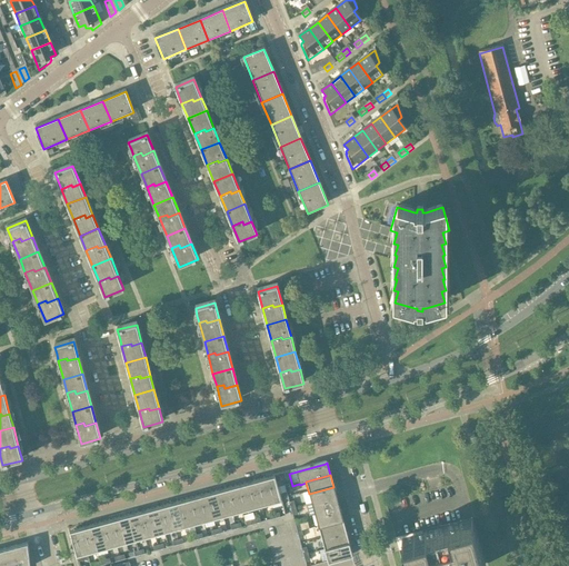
[(275,477),(263,480),(270,505),(271,510),(282,507),(277,485),(275,478),(275,477)]
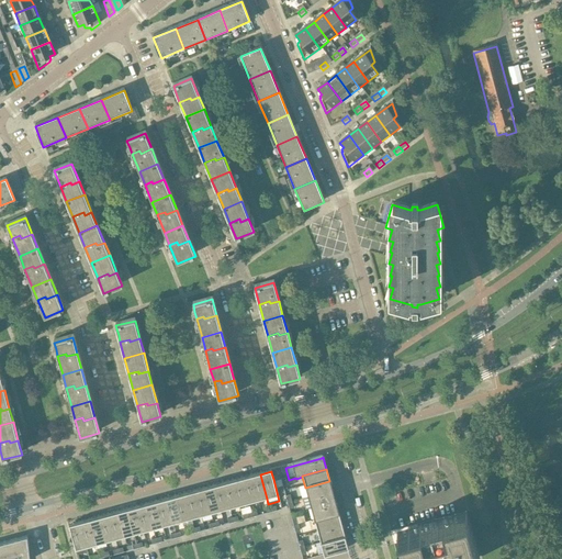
[(267,499),(260,474),(250,477),(257,501),(267,499)]
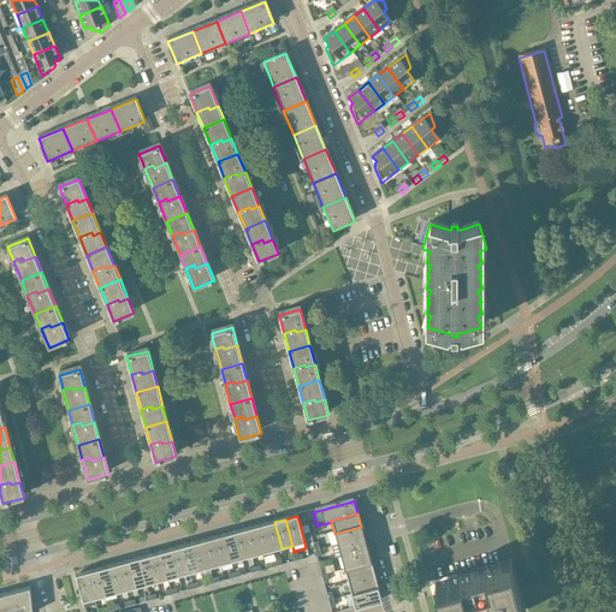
[(282,548),(274,522),(265,526),(272,552),(282,548)]
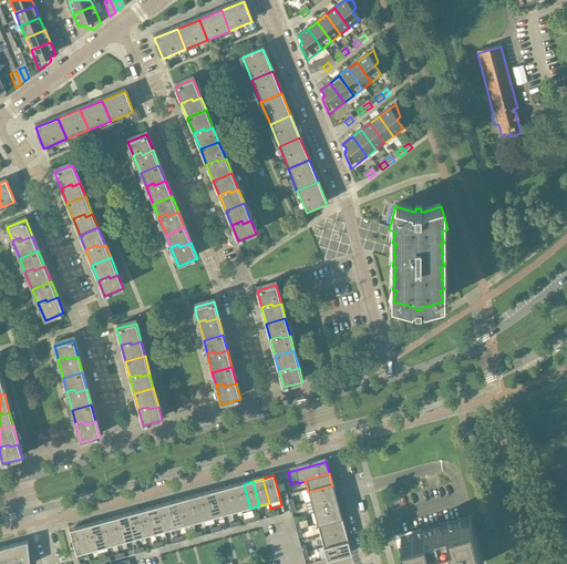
[(250,509),(244,484),(234,486),(240,511),(250,509)]
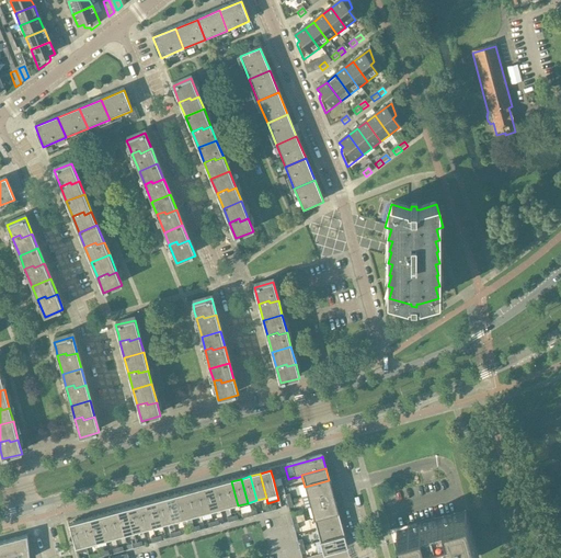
[(305,487),(299,488),(302,500),(332,491),(329,480),(305,487)]
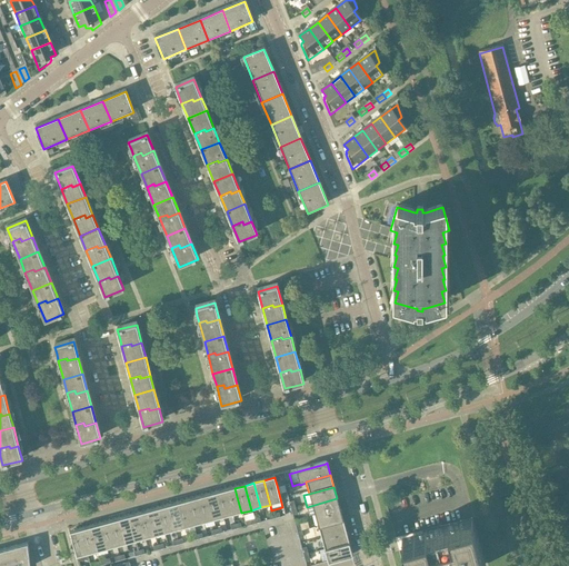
[(241,513),(235,488),(225,490),(231,515),(241,513)]
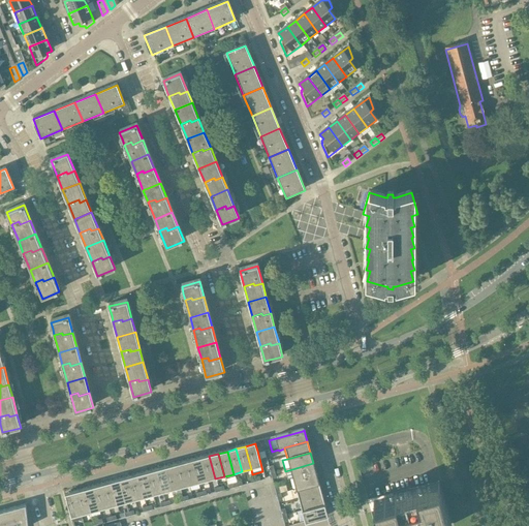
[(215,478),(209,456),(200,459),(207,482),(215,478)]
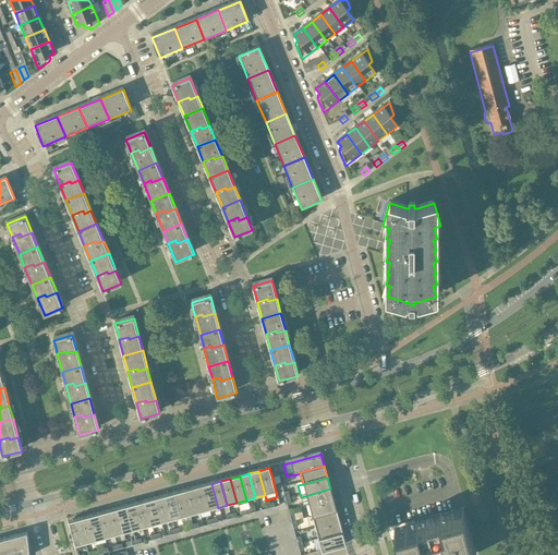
[(211,484),(202,486),(209,516),(219,514),(218,508),(211,484)]
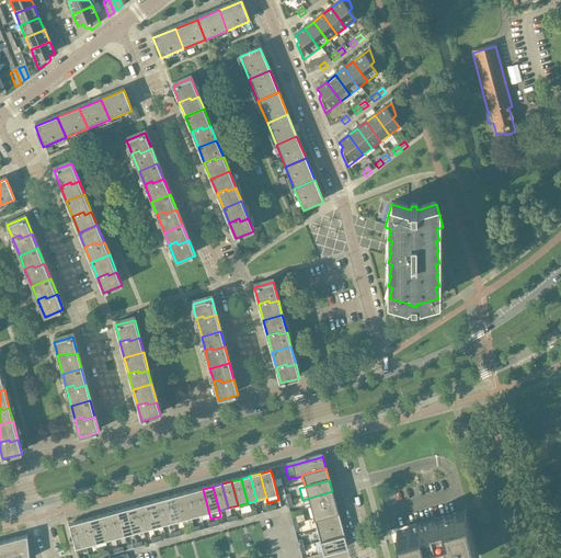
[(203,489),(193,491),(199,515),(201,515),(203,523),(212,520),(210,519),(203,489)]
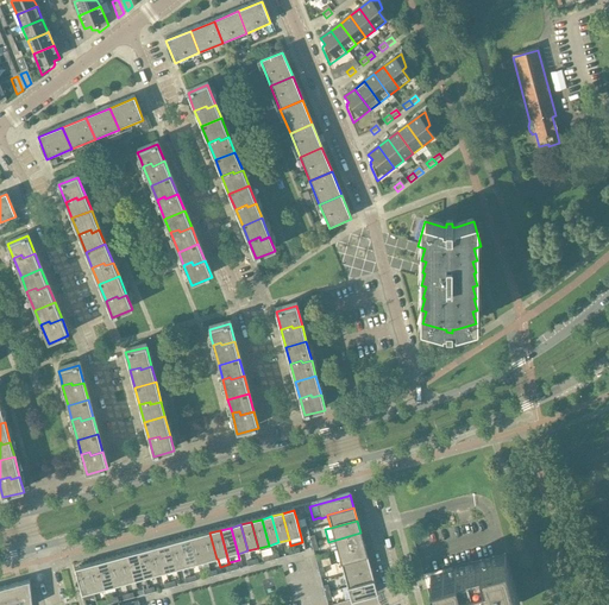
[(217,559),(209,533),(200,536),(207,562),(217,559)]
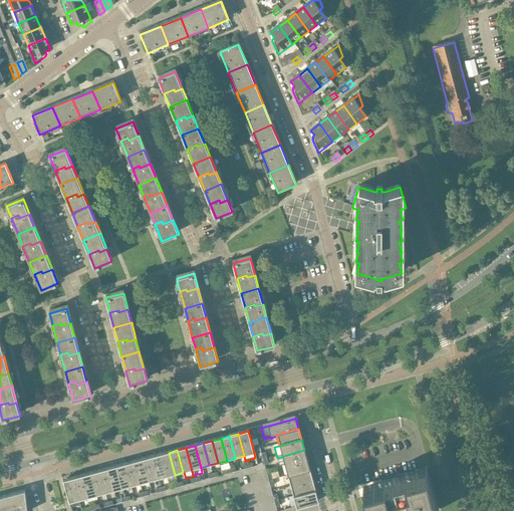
[(304,450),(277,458),(279,468),(285,467),(307,461),(304,450)]
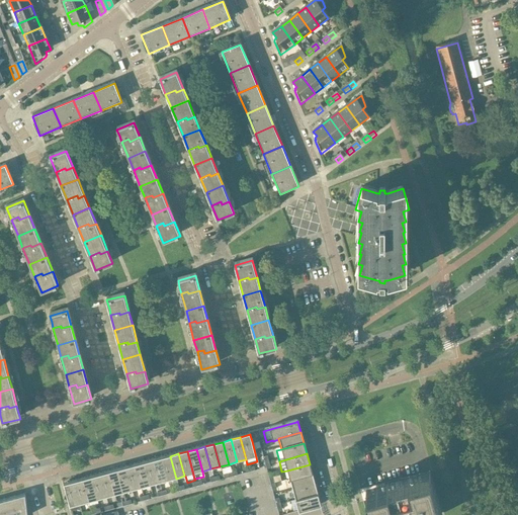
[(170,456),(161,458),(167,481),(169,487),(177,485),(176,479),(170,456)]
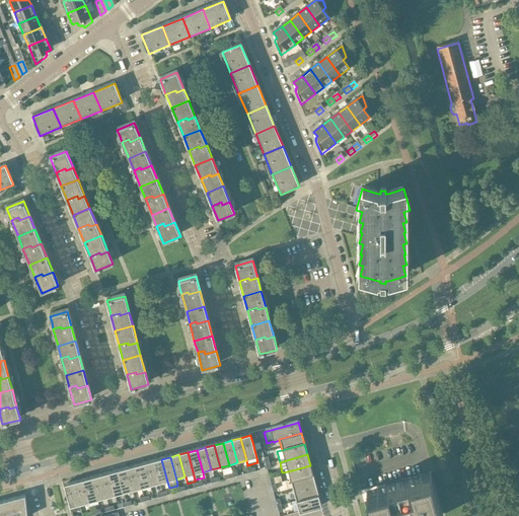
[(167,482),(161,459),(152,461),(158,484),(167,482)]
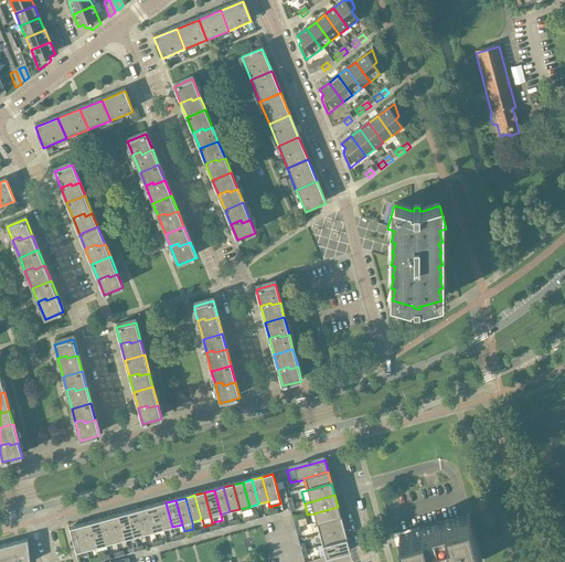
[(172,527),(166,502),(157,506),(163,530),(172,527)]
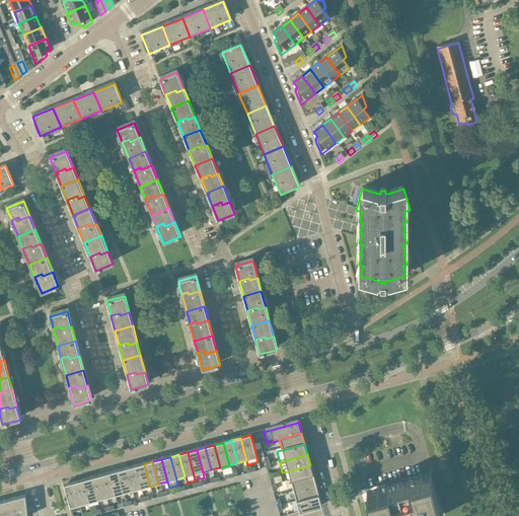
[(150,487),(144,464),(135,466),(141,489),(150,487)]
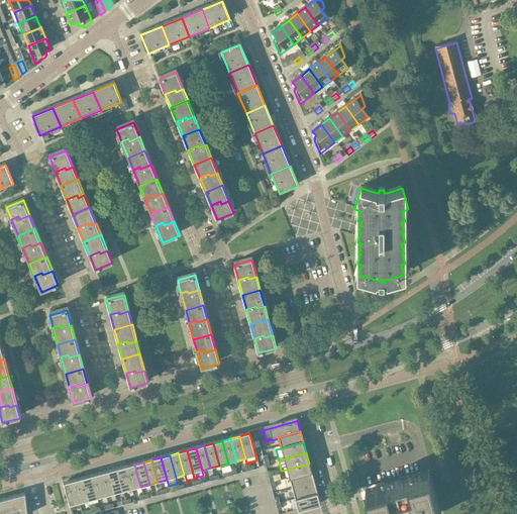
[(312,474),(309,464),(287,470),(290,480),(312,474)]
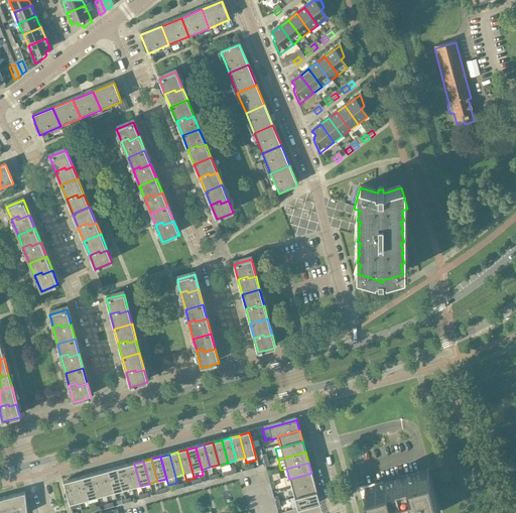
[(140,486),(134,464),(125,467),(131,489),(140,486)]
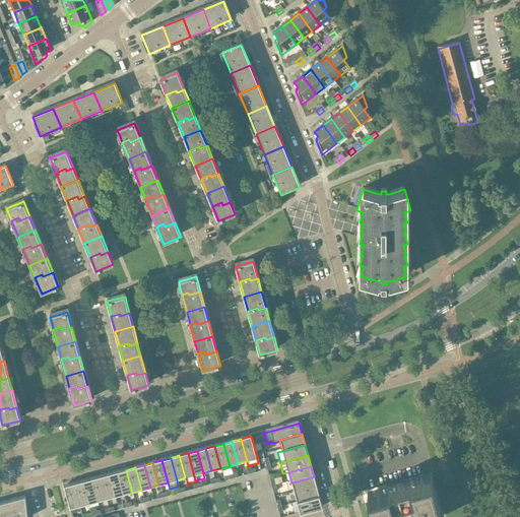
[(132,493),(126,470),(118,472),(124,495),(132,493)]
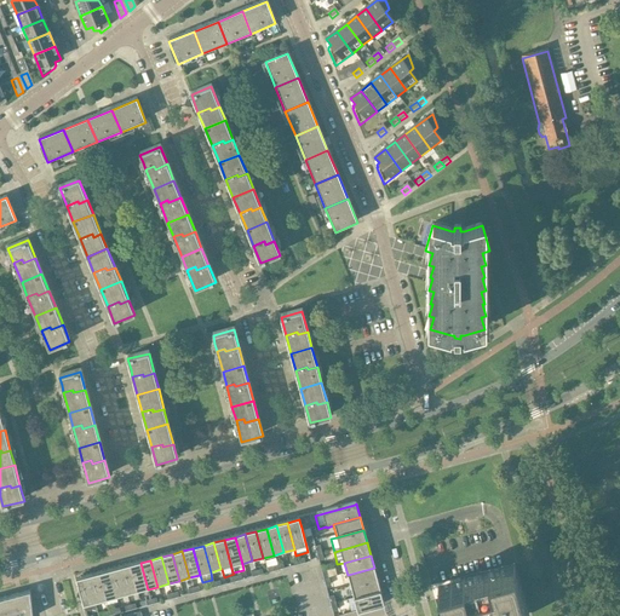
[(148,589),(141,563),(130,565),(137,592),(148,589)]
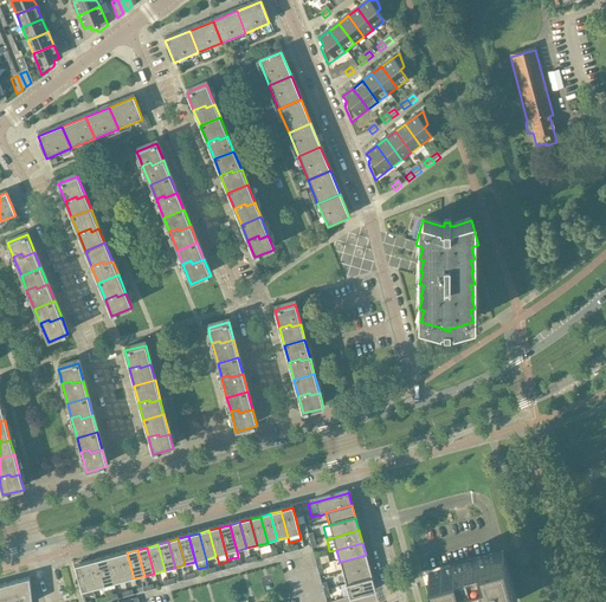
[(134,578),(127,552),(116,556),(123,582),(134,578)]
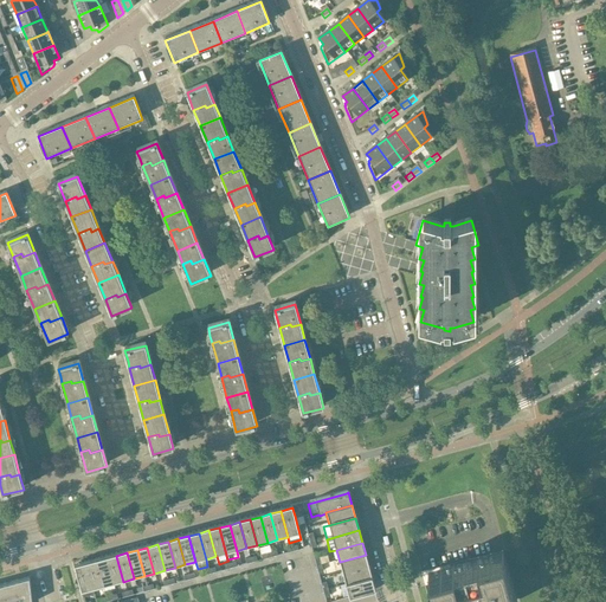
[(516,601),(503,554),(427,574),(434,601),(516,601)]
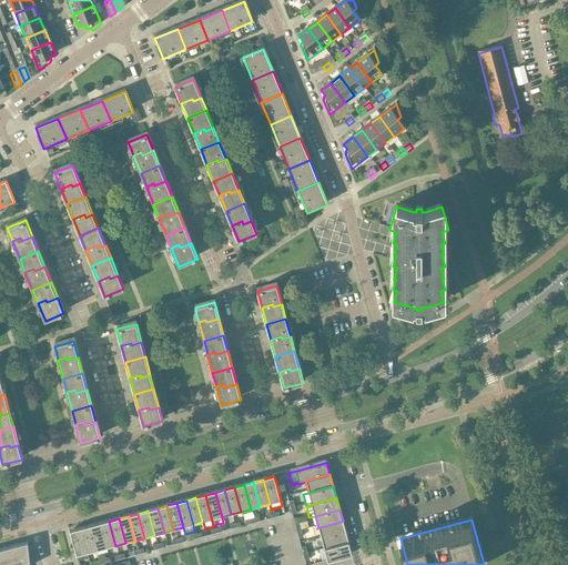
[(345,532),(343,521),(318,527),(321,538),(345,532)]
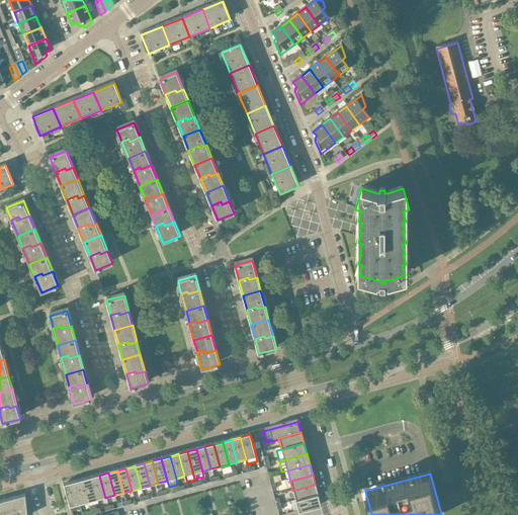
[(105,498),(99,476),(91,478),(97,500),(105,498)]
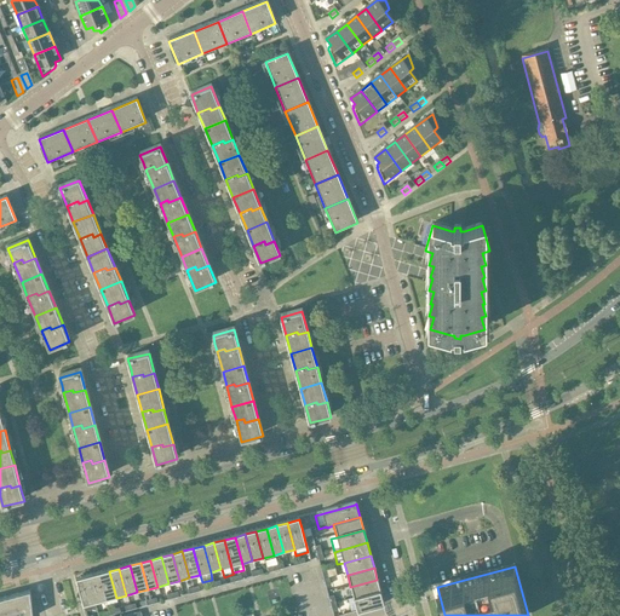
[(109,571),(98,574),(105,600),(107,606),(118,604),(116,598),(109,571)]
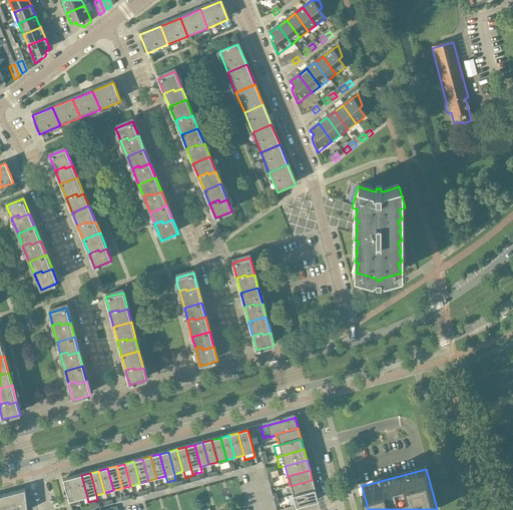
[(87,497),(81,475),(72,478),(78,500),(87,497)]
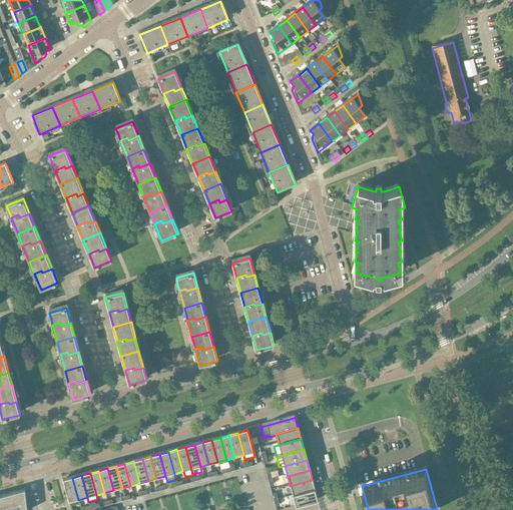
[(72,478),(63,480),(70,507),(79,505),(78,500),(72,478)]
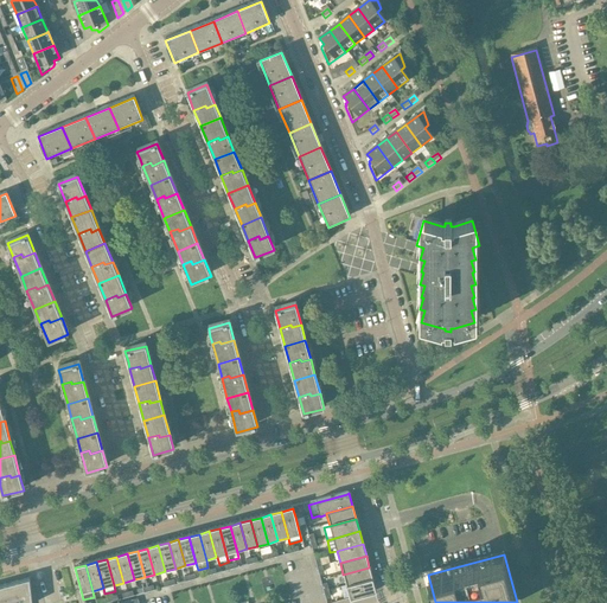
[(372,581),(369,568),(343,575),(346,588),(372,581)]
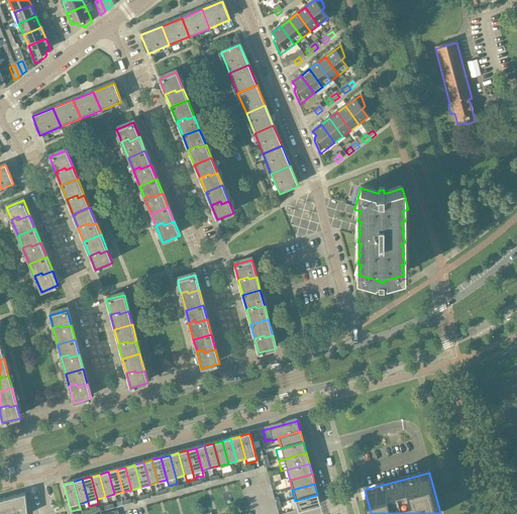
[(26,513),(24,495),(14,498),(16,513),(26,513)]
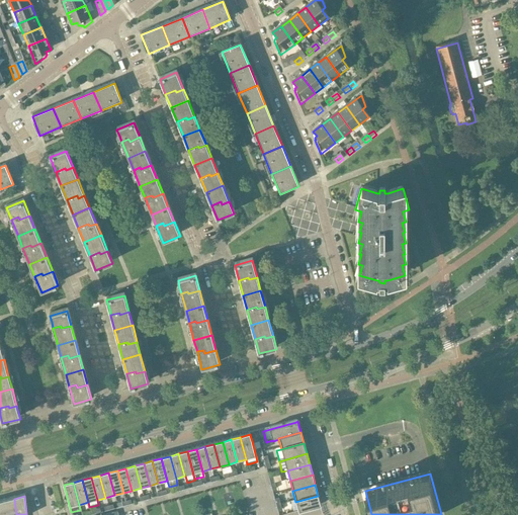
[(295,502),(290,503),(293,514),(321,507),(318,496),(295,502)]
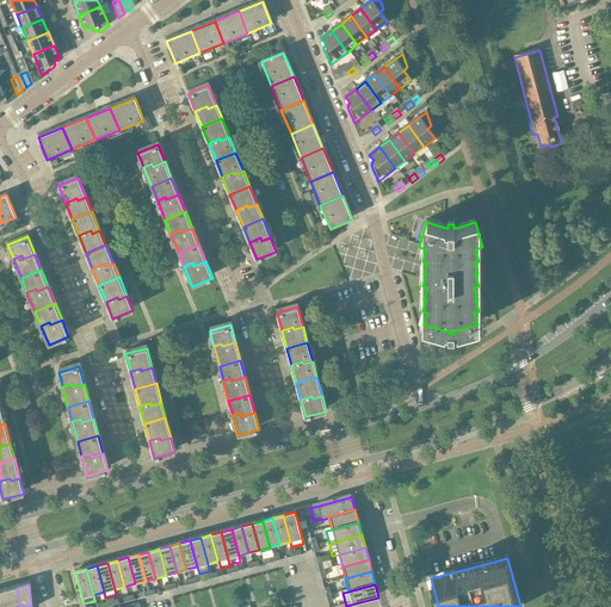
[(19,606),(17,588),(5,590),(6,606),(19,606)]
